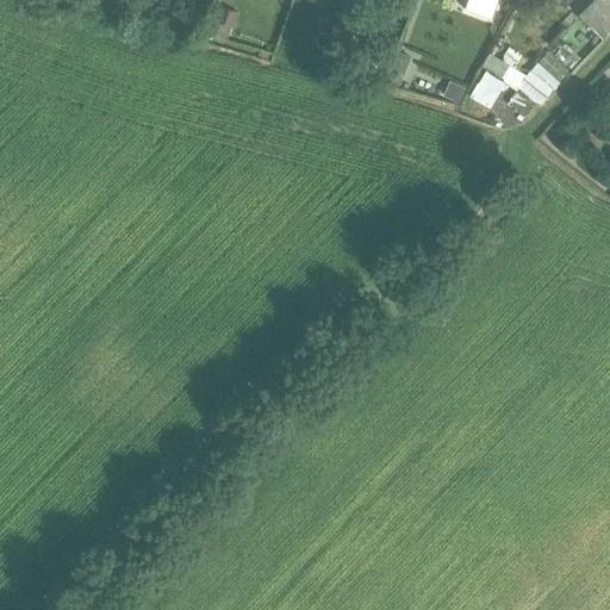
[(552,0),(565,10),(572,0),(552,0)]
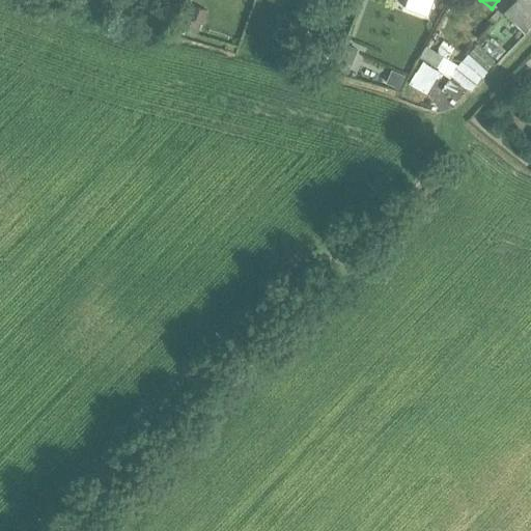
[(530,0),(519,0),(504,14),(526,34),(530,28),(530,0)]
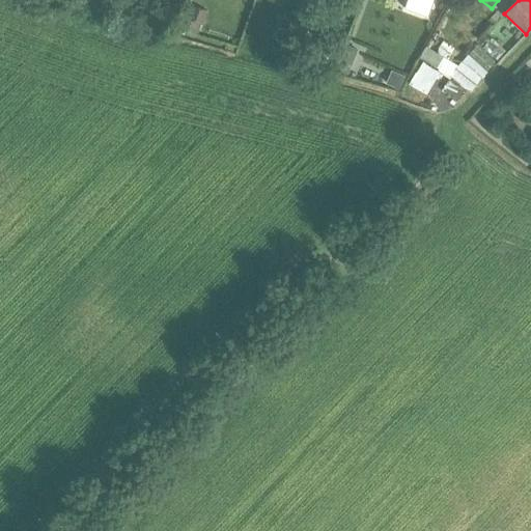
[(494,36),(483,47),(498,59),(507,49),(494,36)]
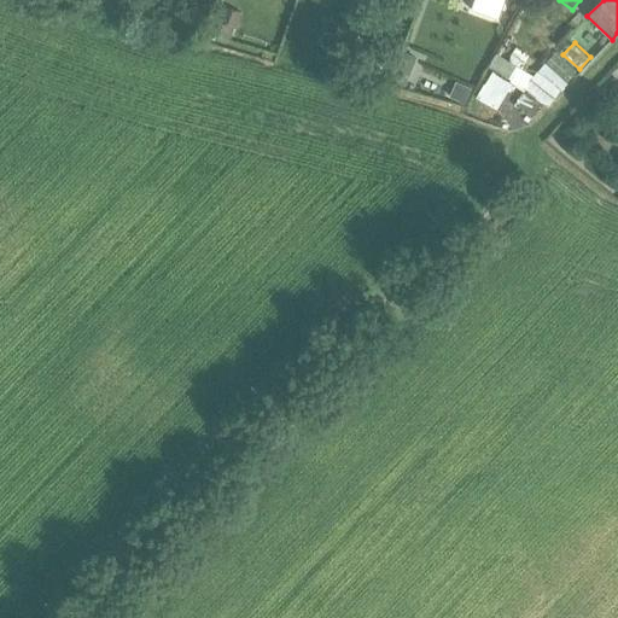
[(402,52),(390,83),(406,89),(418,58),(402,52)]
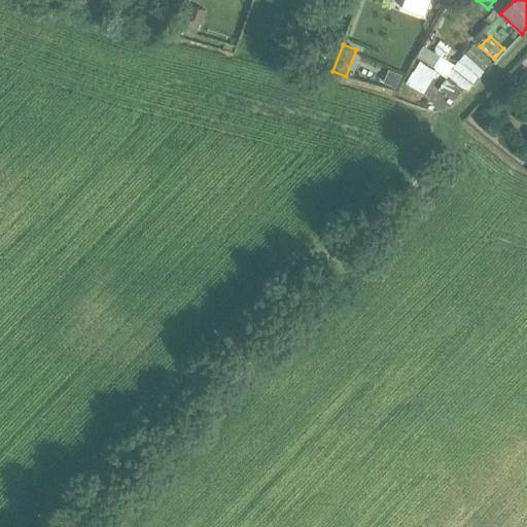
[(423,46),(417,57),(437,70),(436,72),(447,78),(448,76),(455,65),(423,46)]
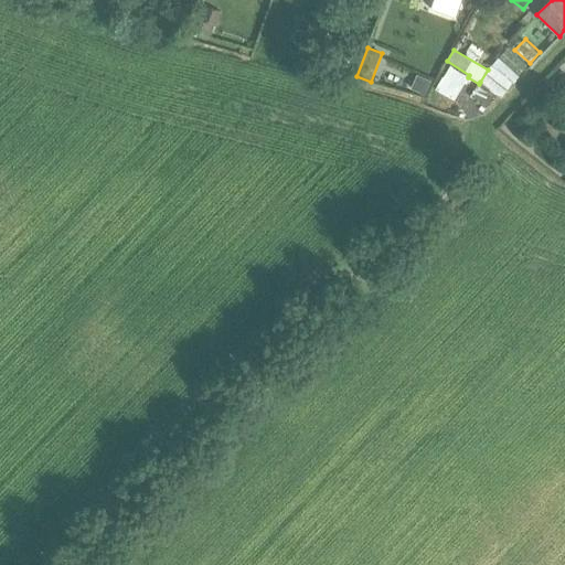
[(499,60),(519,77),(528,67),(508,50),(499,60)]
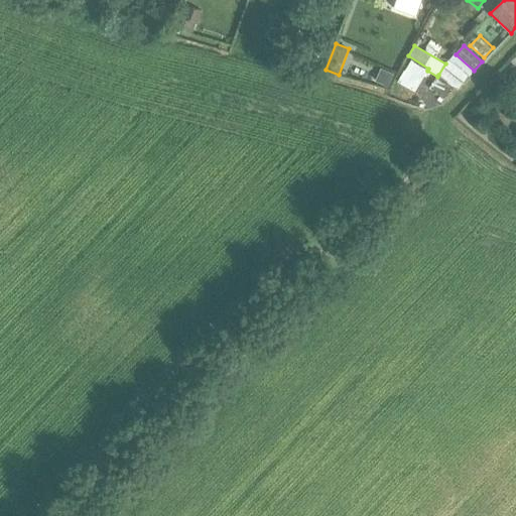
[(438,75),(458,90),(469,76),(448,60),(445,63),(438,75)]
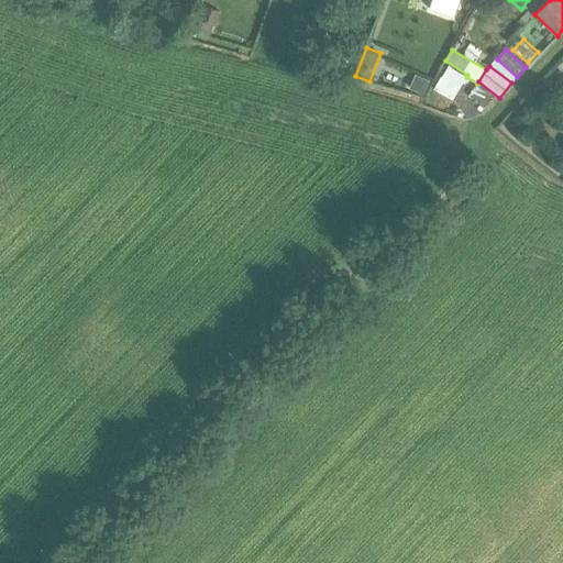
[(416,75),(409,89),(424,96),(430,81),(416,75)]
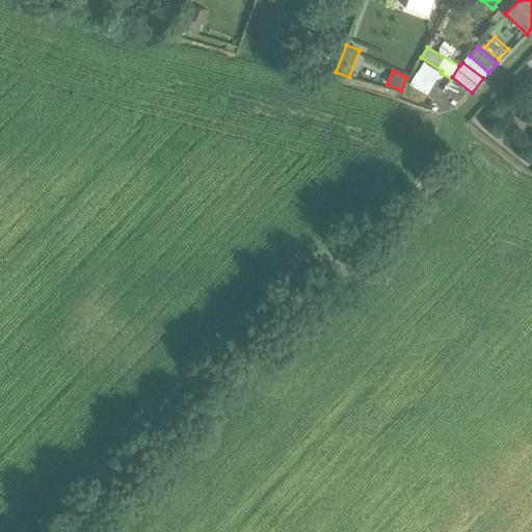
[(446,94),(443,99),(456,107),(459,101),(460,102),(468,91),(450,81),(444,92),(446,94)]
